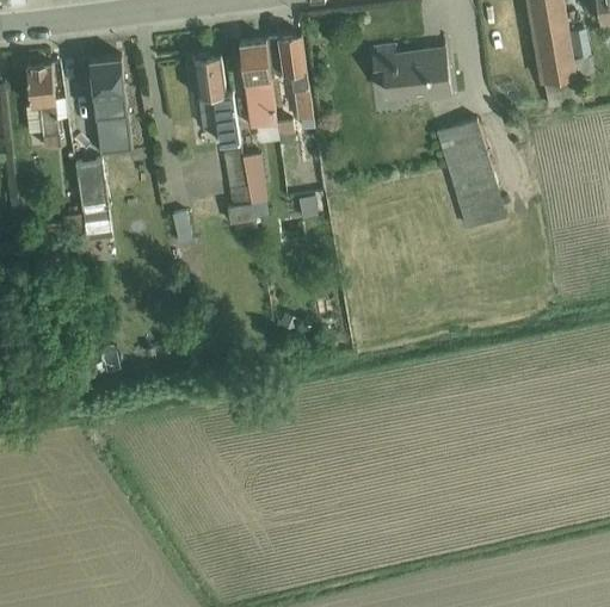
[(562,0),(529,0),(548,109),(580,103),(562,0)]
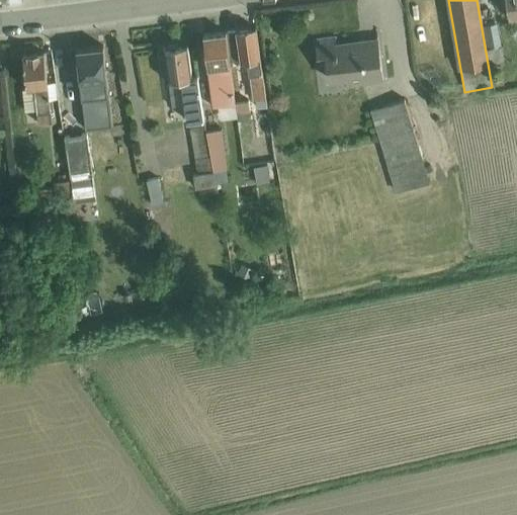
[(516,0),(493,0),(495,11),(507,9),(509,20),(516,19),(516,0)]
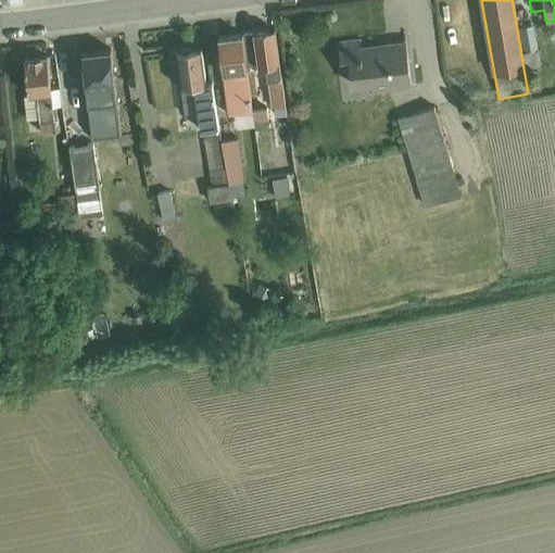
[(532,27),(520,28),(524,53),(537,51),(532,27)]
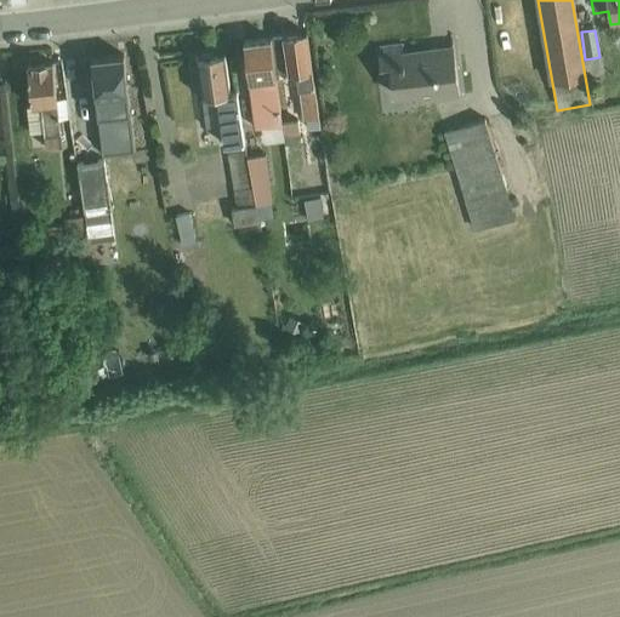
[(271,41),(276,74),(288,73),(288,75),(296,74),(302,121),(306,121),(307,131),(320,130),(307,35),(282,38),(282,40),(271,41)]
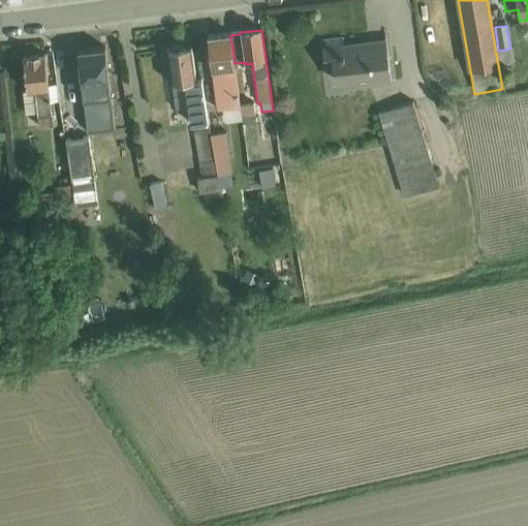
[(235,63),(230,35),(230,33),(207,37),(217,111),(240,107),(240,105),(235,63)]
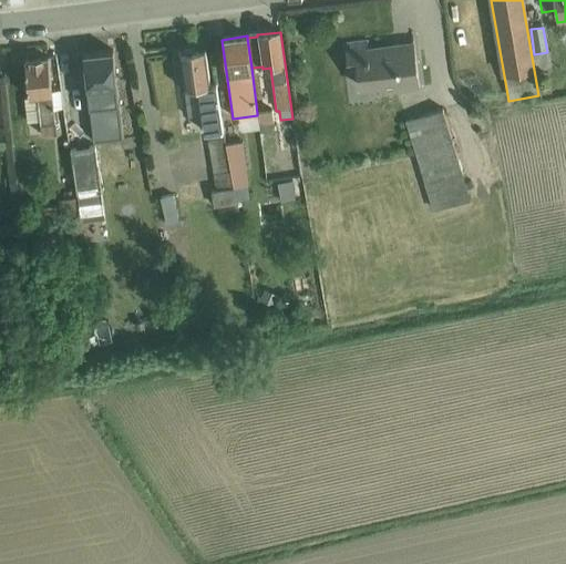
[(367,41),(343,44),(348,73),(357,72),(358,90),(378,86),(378,95),(420,91),(413,42),(368,49),(367,41)]
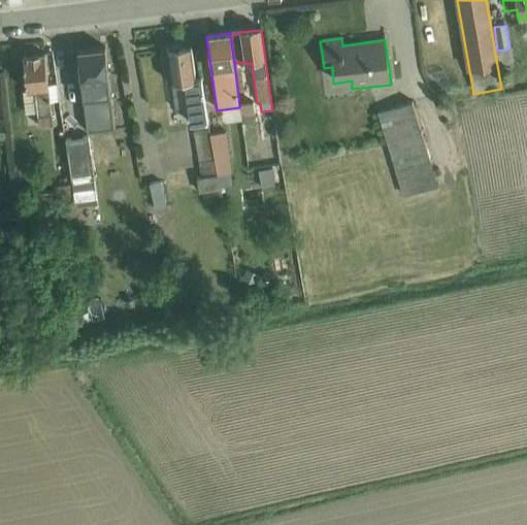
[(191,47),(166,51),(174,110),(188,108),(190,125),(207,123),(201,79),(195,80),(191,47)]
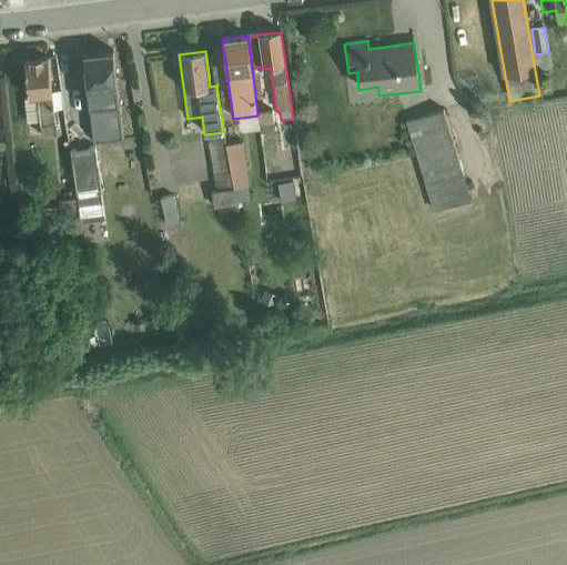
[(112,52),(82,56),(87,93),(90,93),(97,142),(122,139),(112,52)]
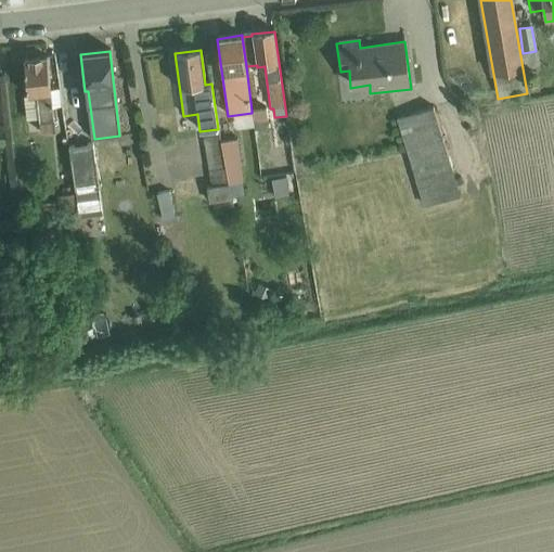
[(46,56),(24,59),(28,98),(24,98),(26,122),(39,120),(40,133),(55,132),(52,108),(61,107),(59,90),(50,92),(46,56)]
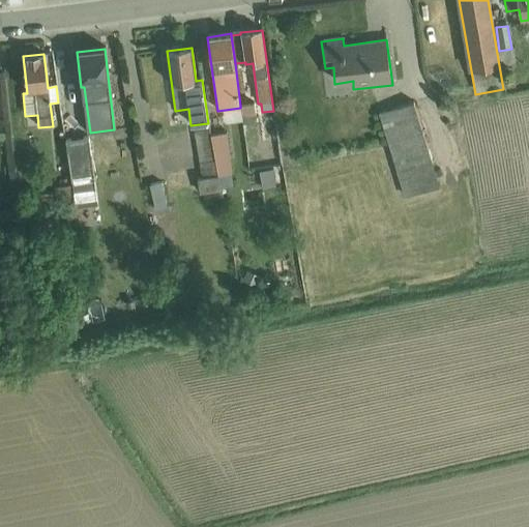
[(413,103),(378,114),(405,198),(440,187),(413,103)]
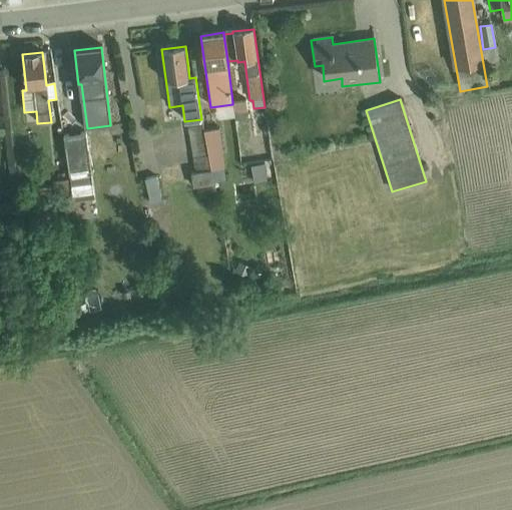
[(232,102),(232,104),(235,122),(247,119),(245,101),(232,102)]
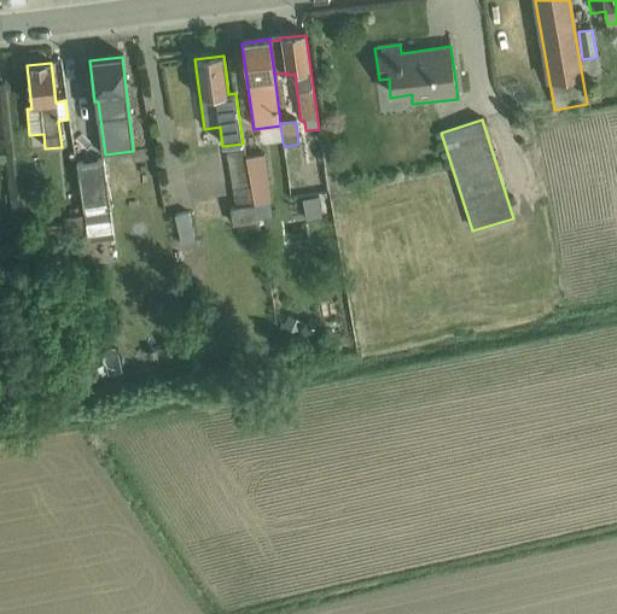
[(258,221),(248,158),(246,151),(226,156),(234,209),(230,210),(233,227),(237,226),(240,241),(261,235),(258,221)]
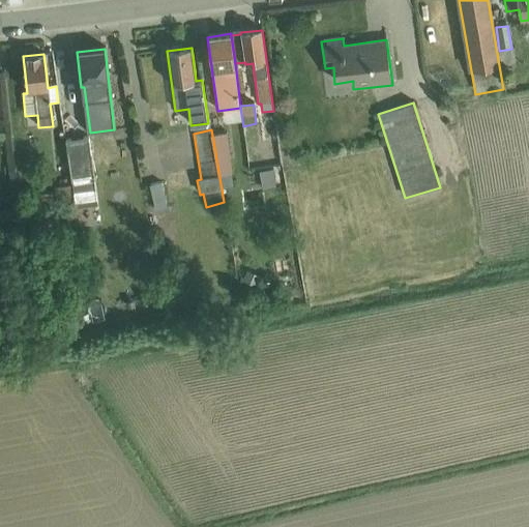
[(212,136),(222,189),(232,188),(231,175),(232,174),(226,134),(212,136)]
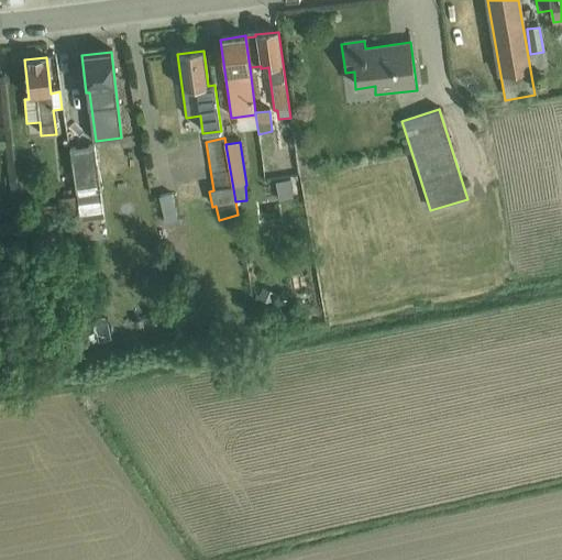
[(94,146),(69,150),(77,195),(99,191),(94,146)]
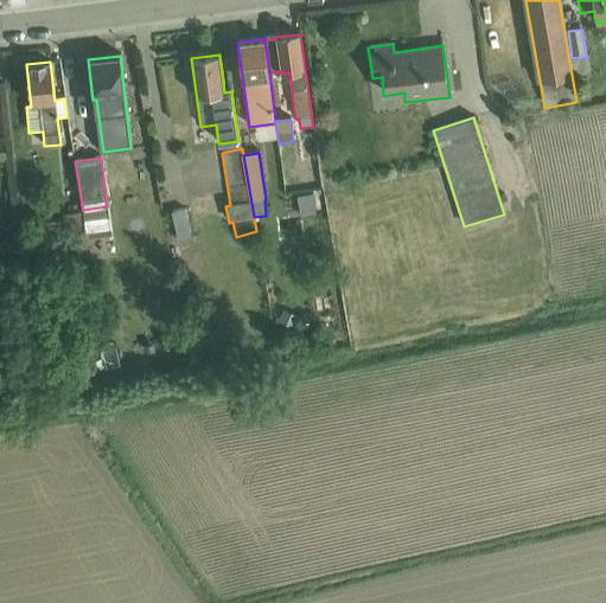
[(312,194),(297,197),(299,217),(316,215),(312,194)]
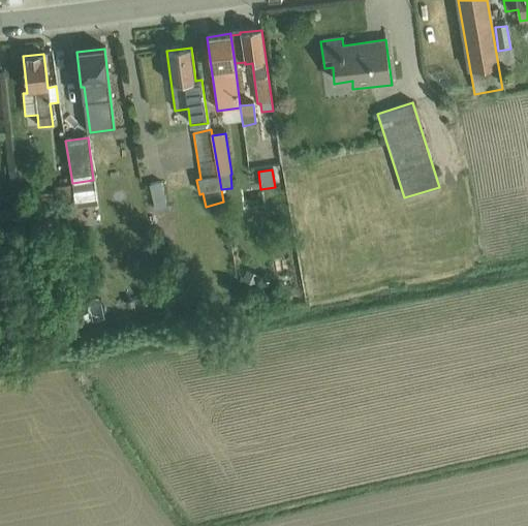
[(160,184),(149,186),(155,212),(166,210),(160,184)]
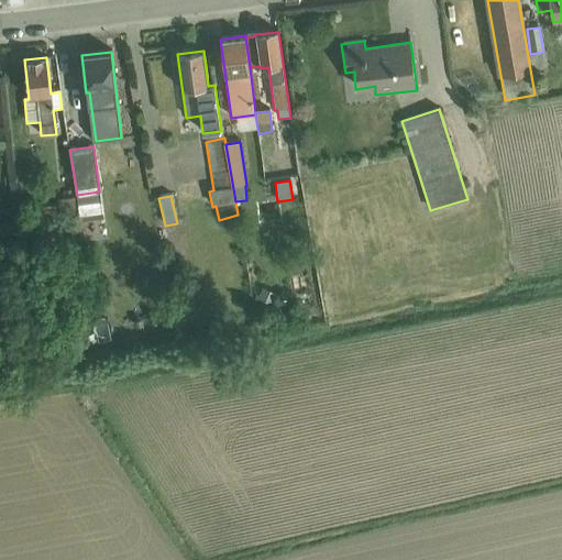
[(58,207),(42,208),(43,219),(77,215),(76,198),(57,200),(58,207)]
